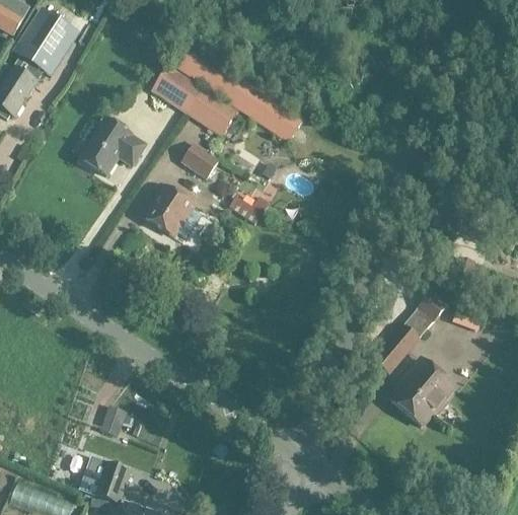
[(0,0),(0,26),(13,34),(29,7),(17,0),(0,0)]
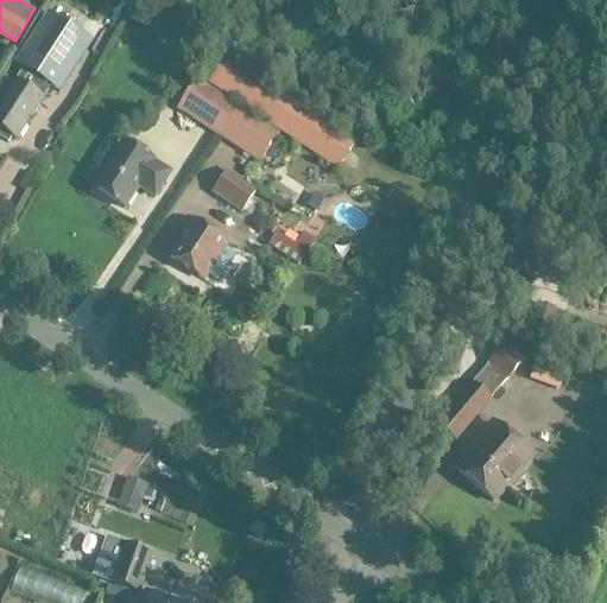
[(0,135),(7,140),(11,134),(16,137),(46,89),(54,94),(87,44),(45,16),(12,67),(19,71),(0,100),(0,135)]
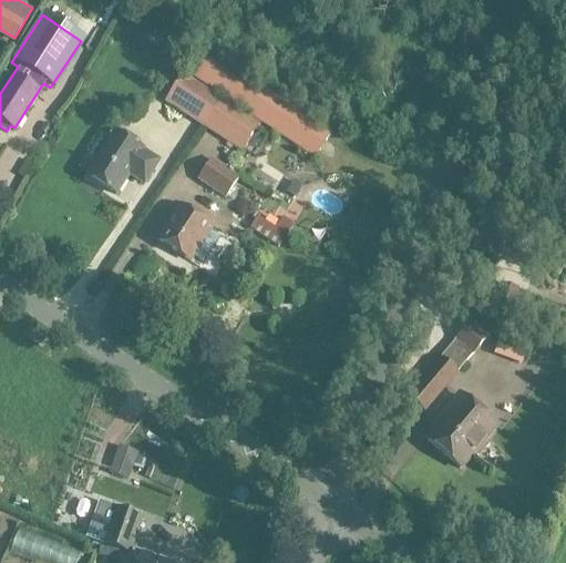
[(185,68),(314,153),(330,130),(281,98),(201,43),(185,68)]
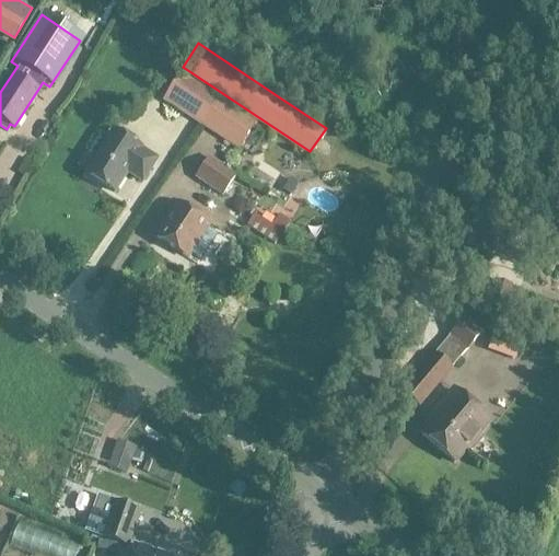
[(179,72),(164,95),(240,147),(255,123),(179,72)]
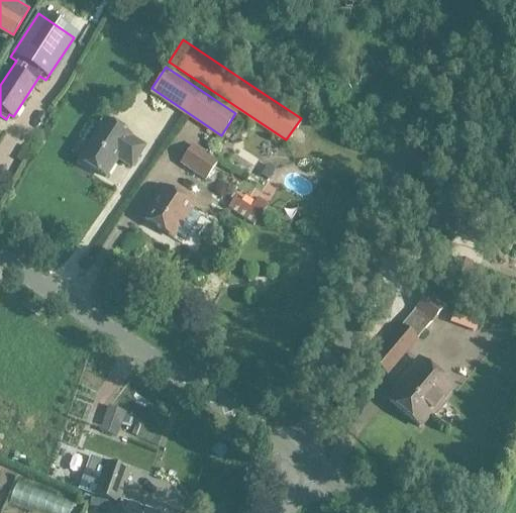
[(108,164),(114,155),(129,164),(141,145),(127,136),(128,135),(103,119),(79,158),(103,174),(109,165),(108,164)]
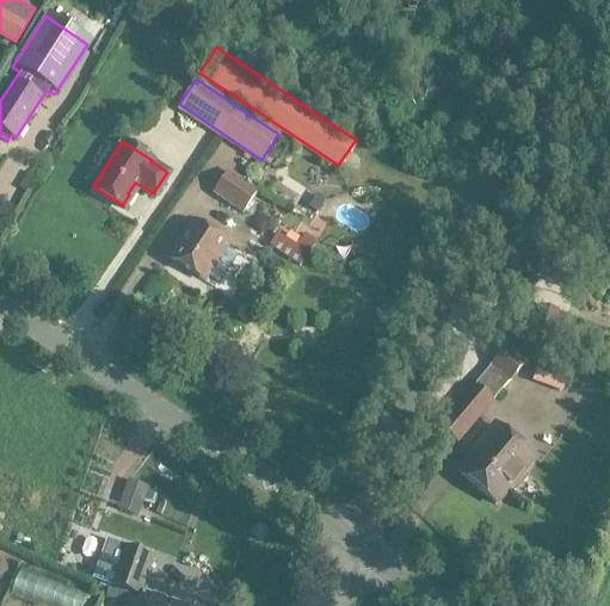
[(213,190),(241,211),(258,189),(229,167),(213,190)]
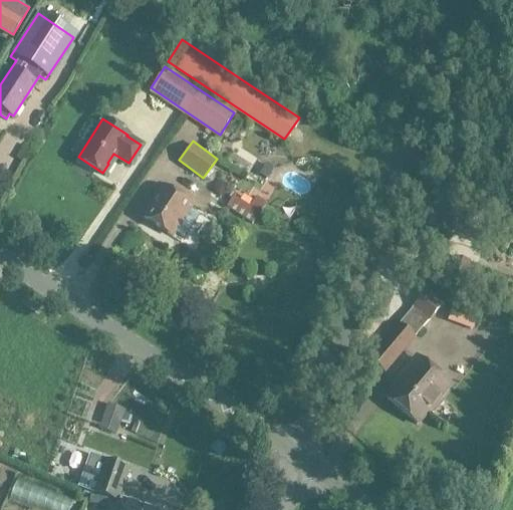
[(259,172),(266,176),(272,166),(265,162),(259,172)]
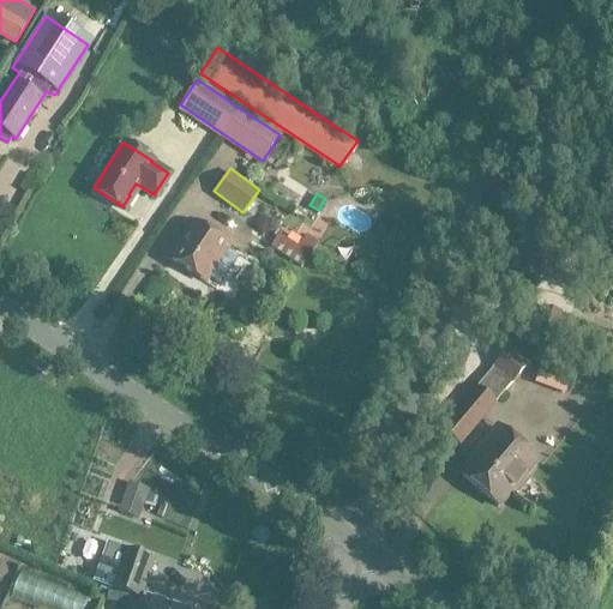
[(208,278),(210,273),(222,281),(239,255),(228,248),(230,242),(194,219),(172,255),(208,278)]
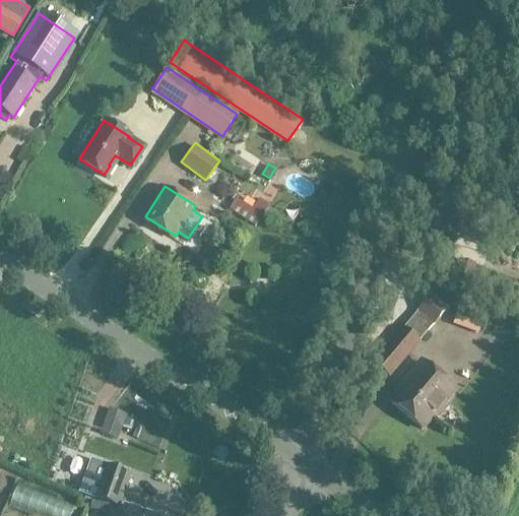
[(458,257),(454,272),(470,277),(475,261),(458,257)]
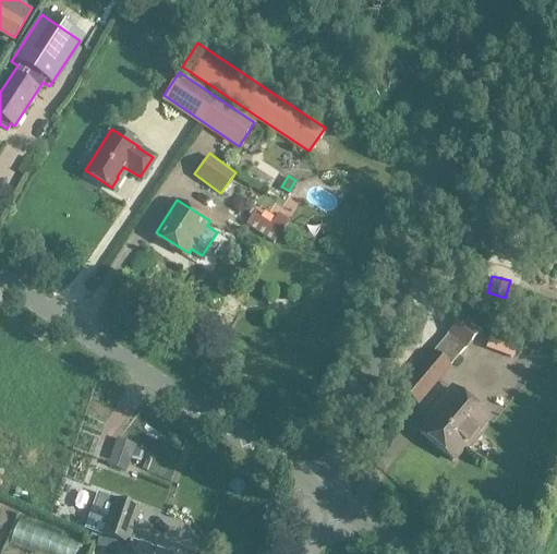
[(463,314),(432,350),(400,387),(416,401),(448,364),(480,327),(463,314)]
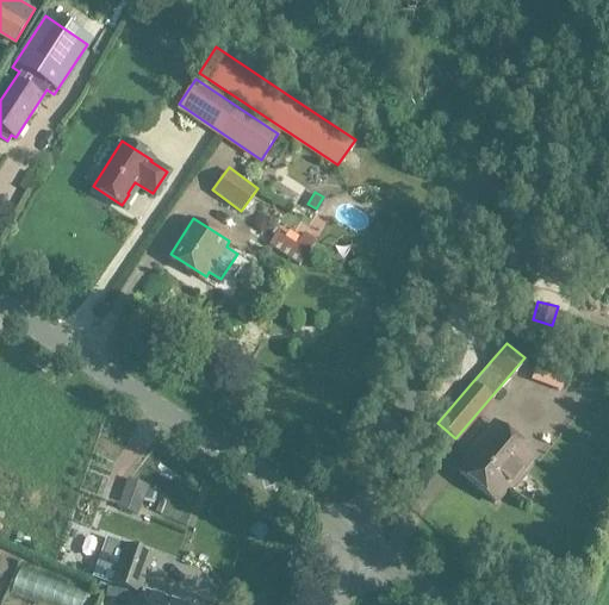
[(608,361),(596,361),(596,386),(608,385),(608,361)]
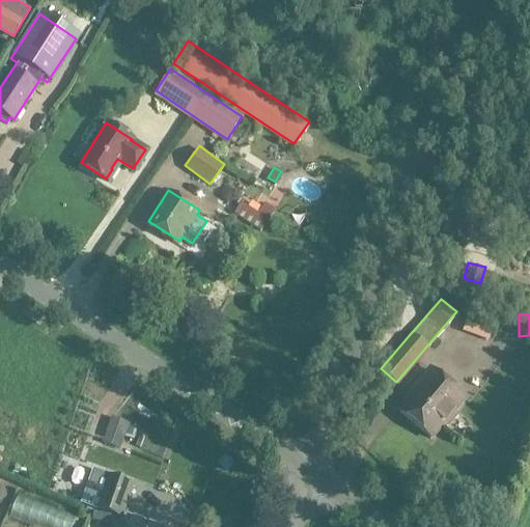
[(463,396),(431,370),(398,410),(429,436),(463,396)]
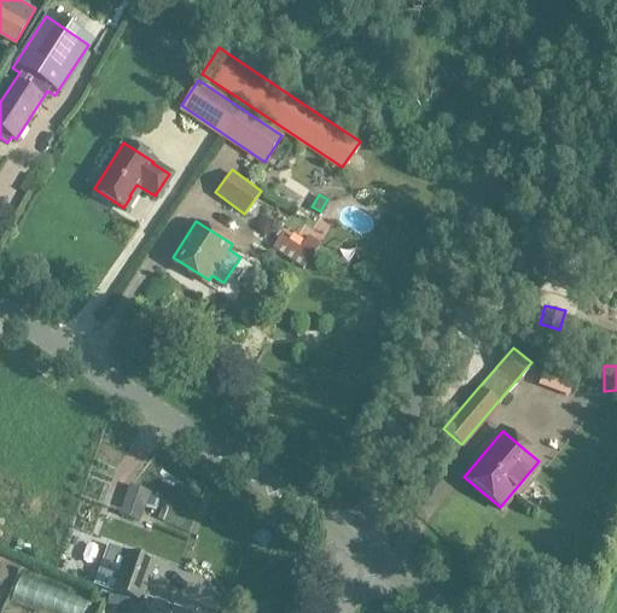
[(149,489),(129,483),(120,511),(139,518),(149,489)]
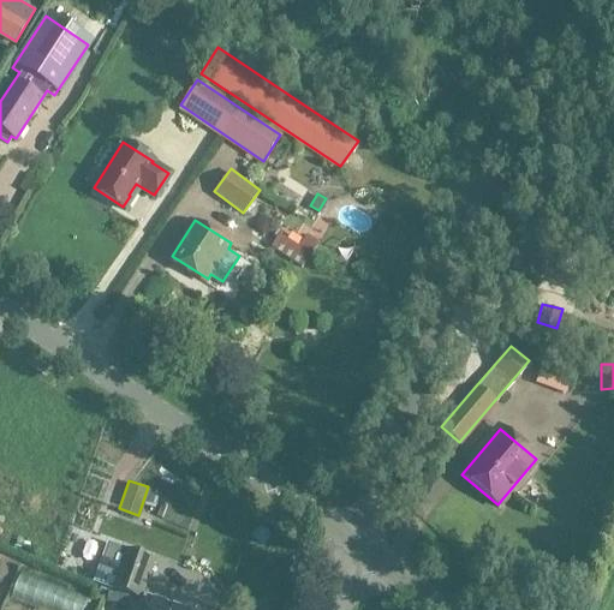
[(141,597),(154,557),(124,548),(111,587),(96,581),(93,591),(114,597),(117,588),(141,597)]
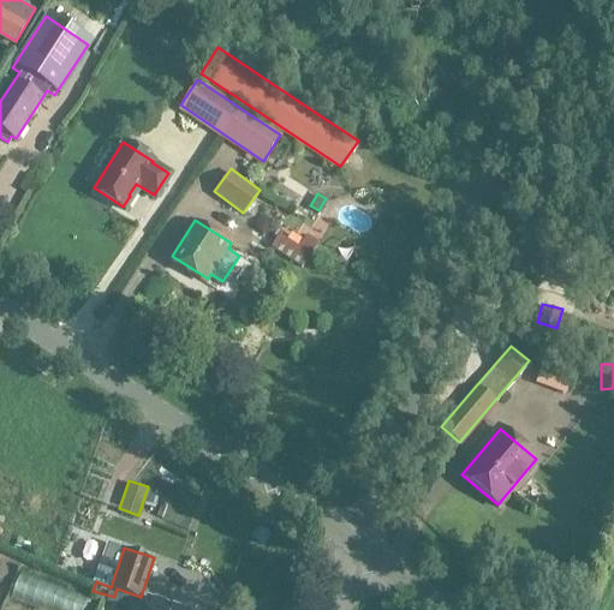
[(180,609),(147,598),(142,609),(180,609)]
